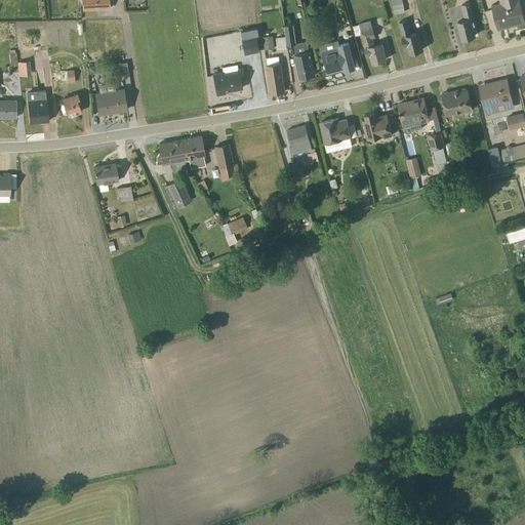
[(80,0),(82,11),(110,9),(109,0),(80,0)]
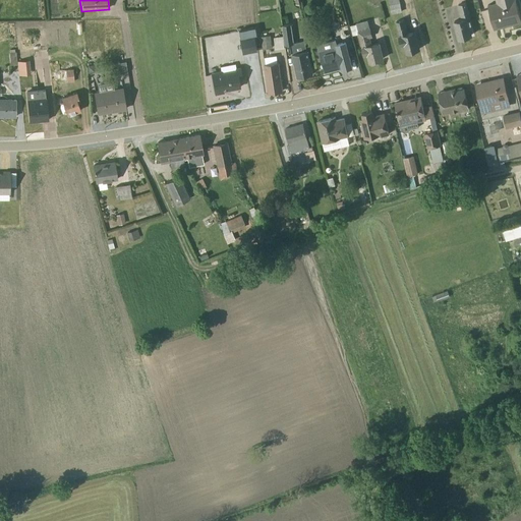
[(398,0),(387,0),(391,14),(401,12),(398,0)]
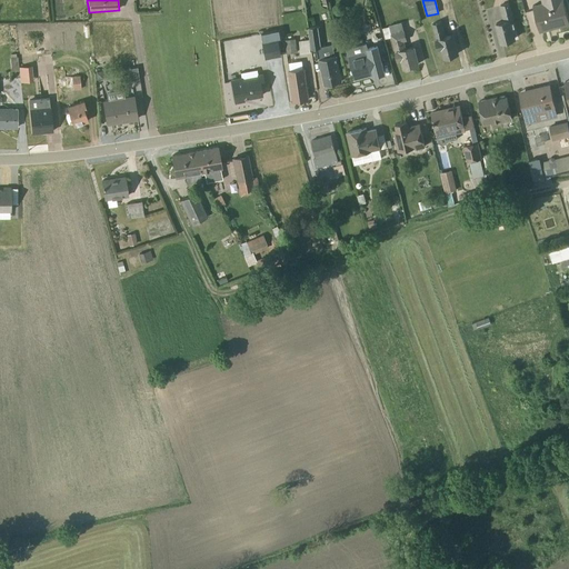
[(568,25),(568,23),(562,0),(540,0),(541,3),(532,6),(539,32),(568,25)]
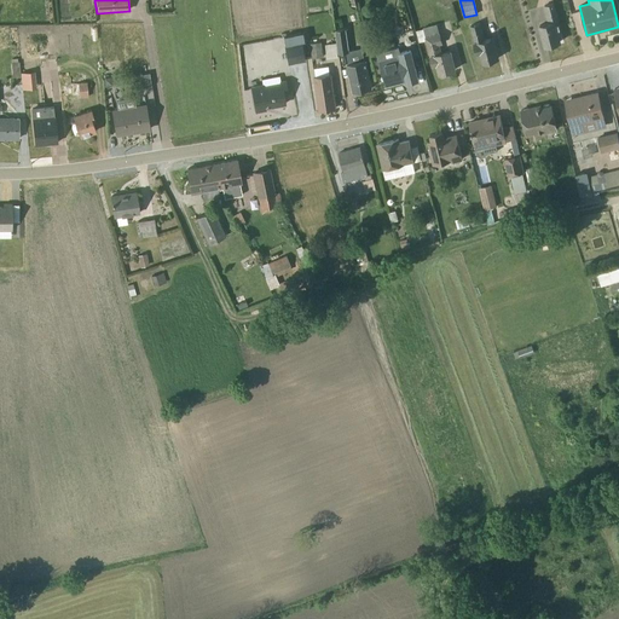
[(539,25),(545,46),(560,42),(557,33),(560,32),(553,4),(543,6),(548,23),(539,25)]
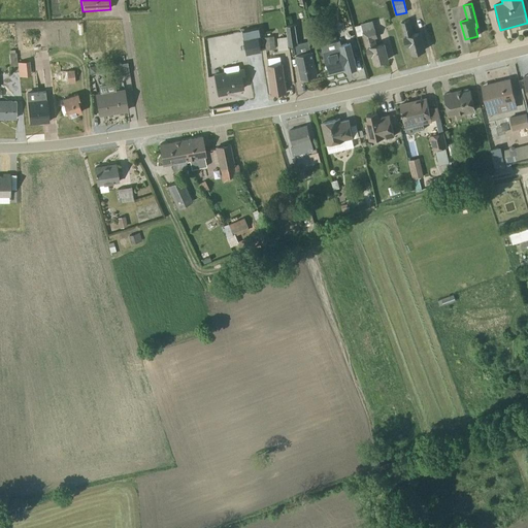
[(411,54),(425,50),(420,31),(413,33),(409,20),(400,23),(404,35),(403,36),(406,45),(409,45),(411,54)]
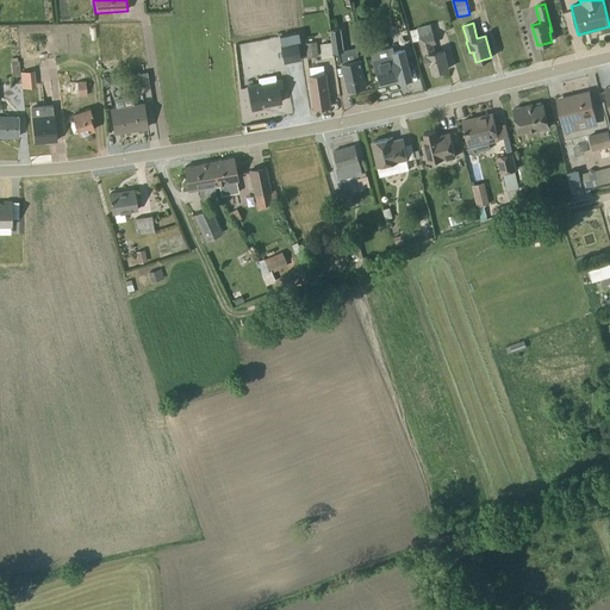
[(433,73),(448,69),(443,50),(443,49),(435,51),(433,44),(436,44),(433,32),(430,24),(417,27),(416,29),(410,31),(412,42),(419,41),(427,64),(430,64),(433,73)]
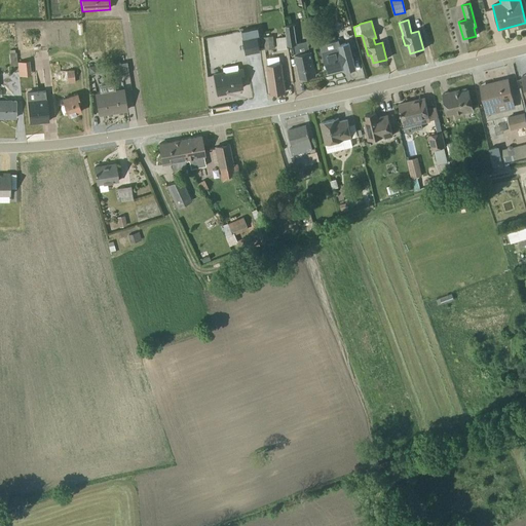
[(296,44),(294,24),(285,25),(288,45),(296,44)]
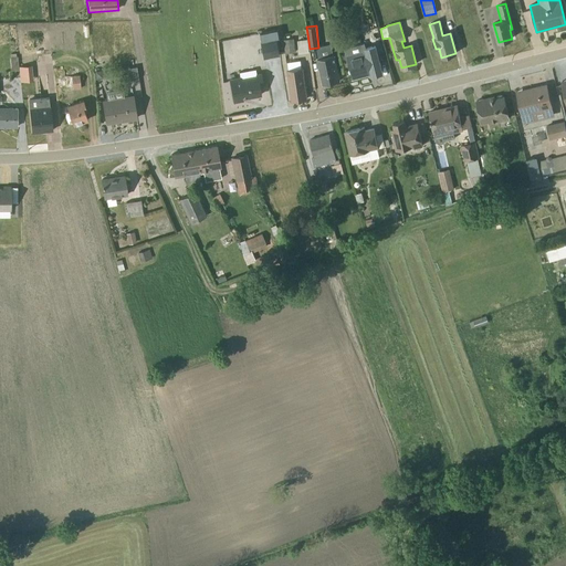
[(259,35),(263,59),(280,55),(276,40),(279,39),(278,32),(259,35)]
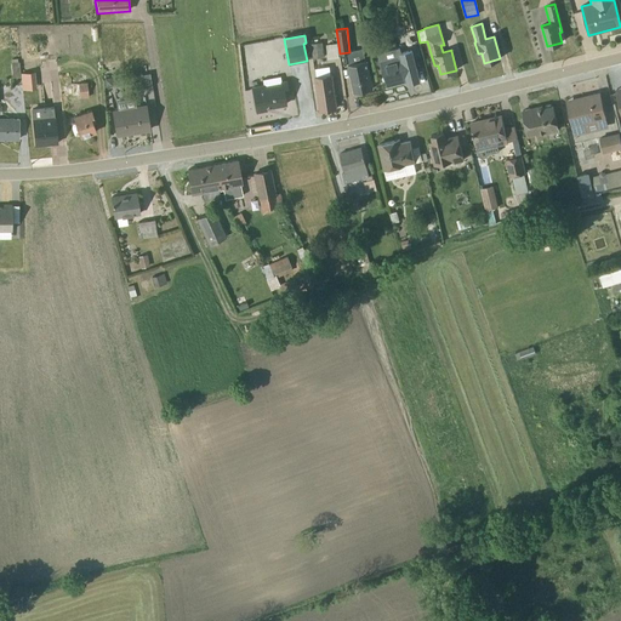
[(322,43),(311,44),(313,58),(324,57),(322,43)]
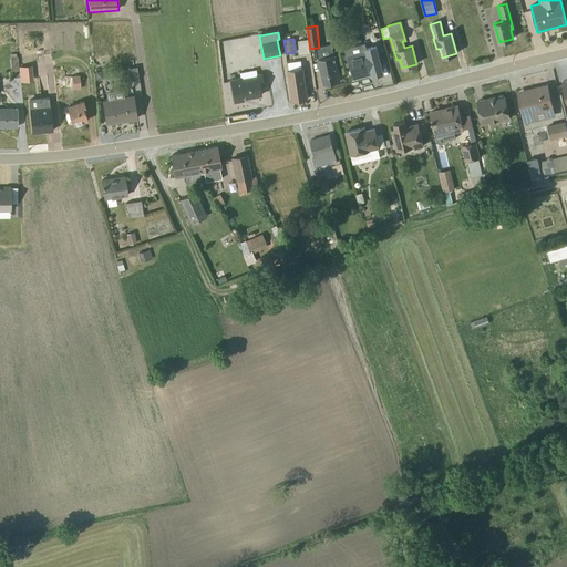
[(298,41),(299,53),(309,52),(307,40),(298,41)]
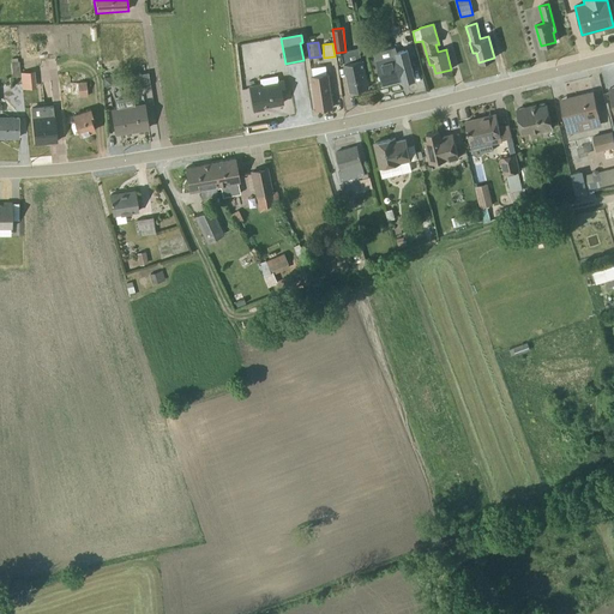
[(395,47),(375,52),(384,84),(403,79),(404,82),(414,79),(407,49),(396,52),(395,47)]
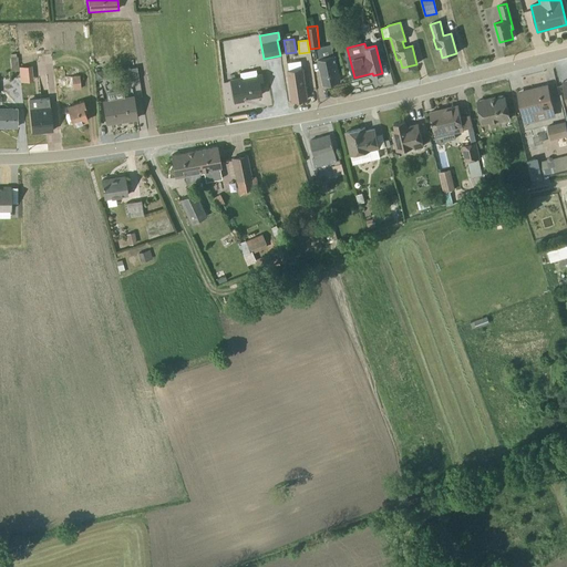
[(318,59),(323,84),(340,81),(334,55),(318,59)]
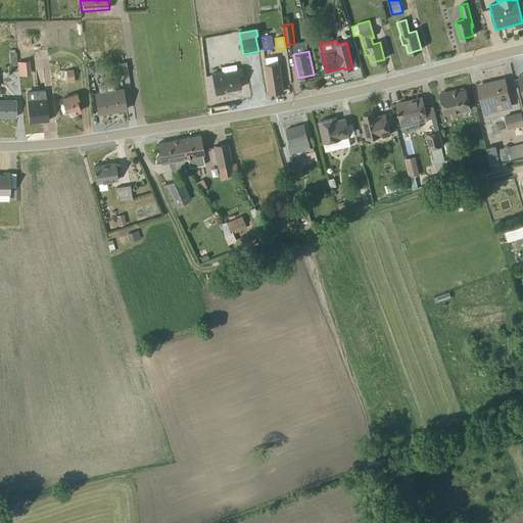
[(18,75),(30,75),(29,59),(17,60),(18,75)]
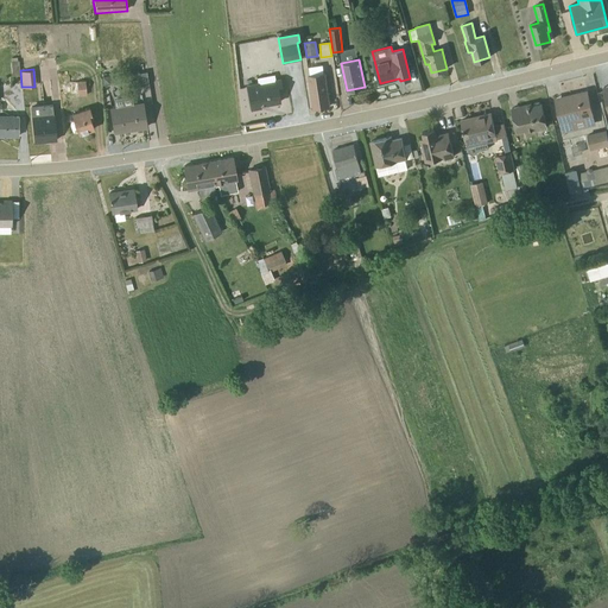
[(149,84),(146,71),(137,74),(139,87),(149,84)]
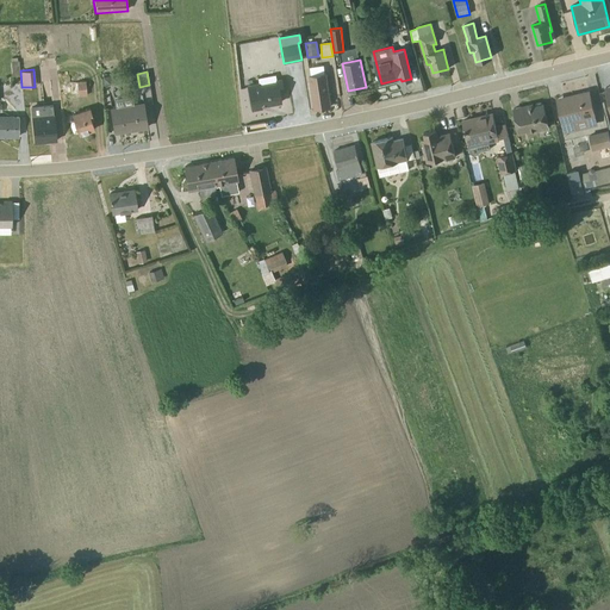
[(325,74),(309,75),(315,110),(330,107),(325,74)]
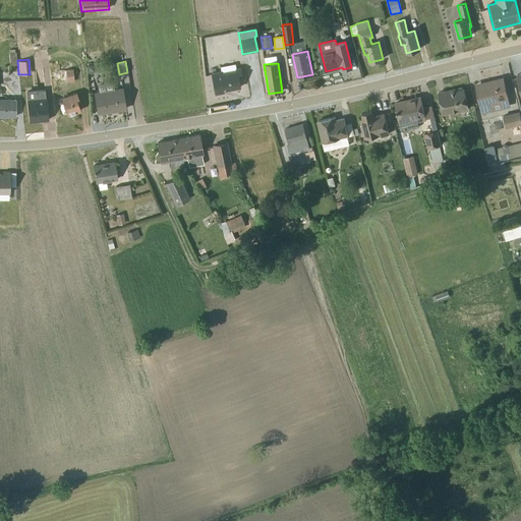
[(53,72),(54,79),(59,79),(60,82),(73,80),(72,69),(71,69),(71,64),(63,64),(63,70),(59,70),(59,72),(53,72)]
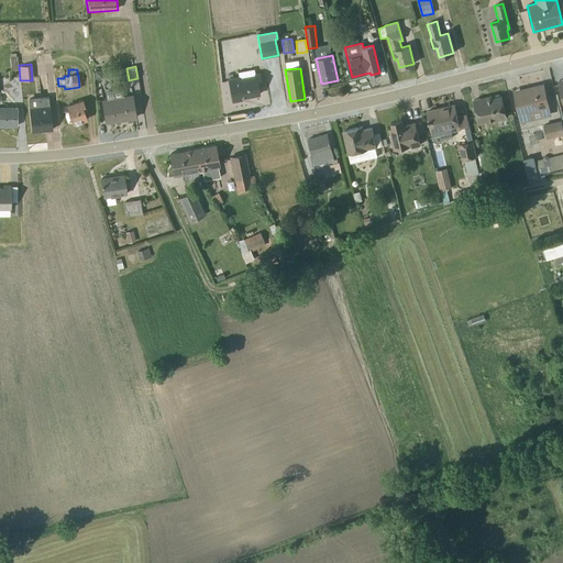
[(228,78),(232,101),(241,100),(241,98),(258,95),(257,85),(261,85),(258,73),(253,74),(254,76),(239,78),(239,76),(228,78)]
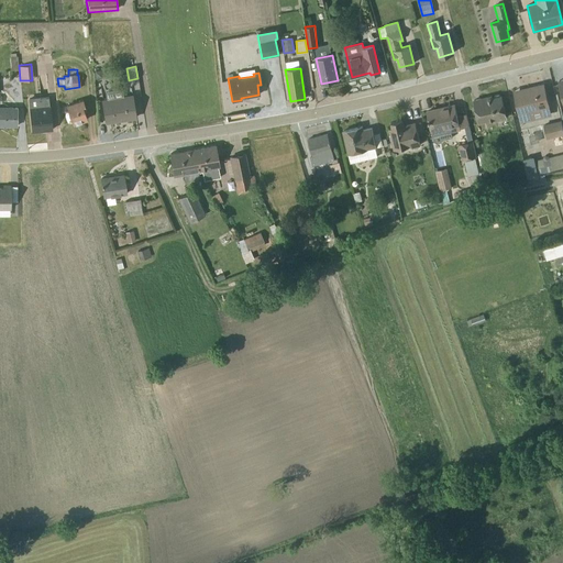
[(514,91),(520,123),(551,116),(543,85),(514,91)]
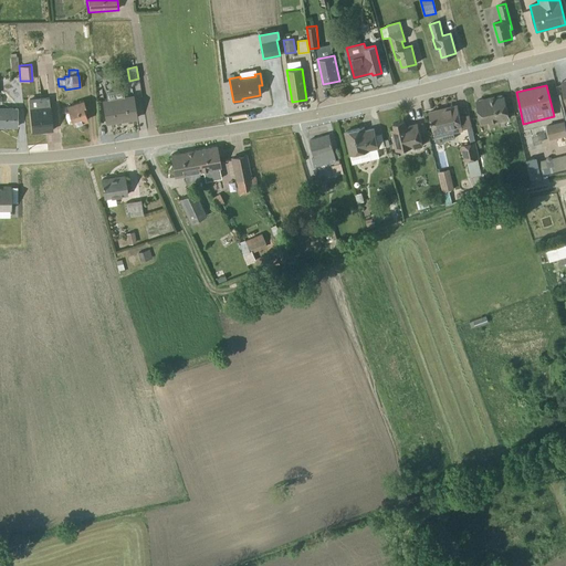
[(123,88),(105,91),(106,98),(103,100),(106,122),(136,118),(133,95),(124,96),(123,88)]
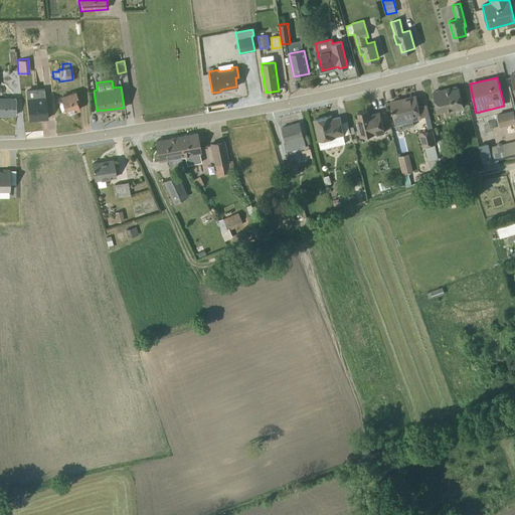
[(445,111),(445,113),(463,109),(458,89),(456,87),(452,88),(451,90),(451,91),(450,90),(450,89),(434,92),(438,112),(445,111)]
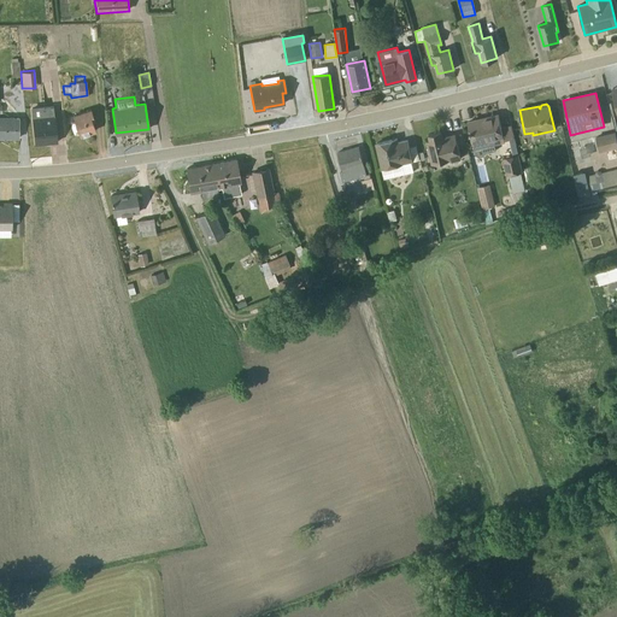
[(31,109),(35,144),(57,142),(53,106),(31,109)]
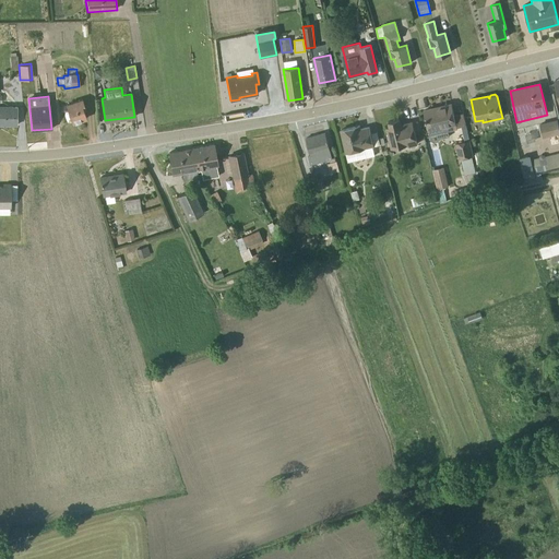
[(85,109),(81,98),(66,104),(66,106),(52,110),(58,128),(85,119),(83,110),(85,109)]
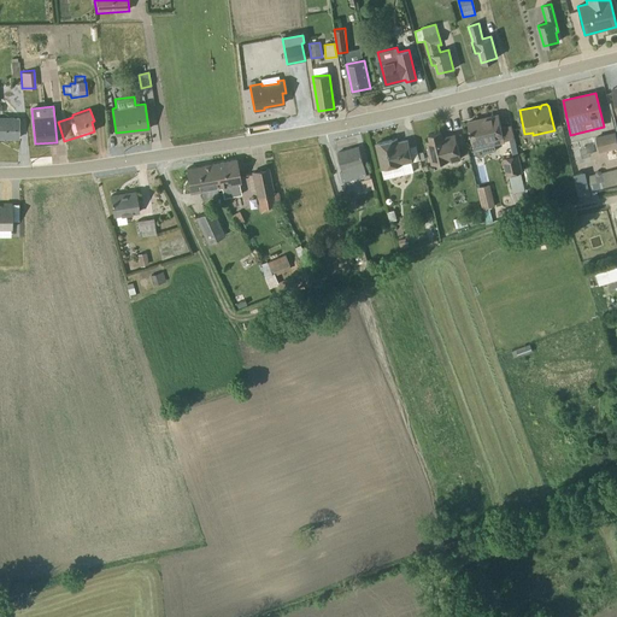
[(468,122),(475,154),(479,157),(483,156),(486,153),(485,151),(494,148),(494,145),(505,142),(504,140),(513,139),(511,125),(500,127),(498,116),(468,122)]
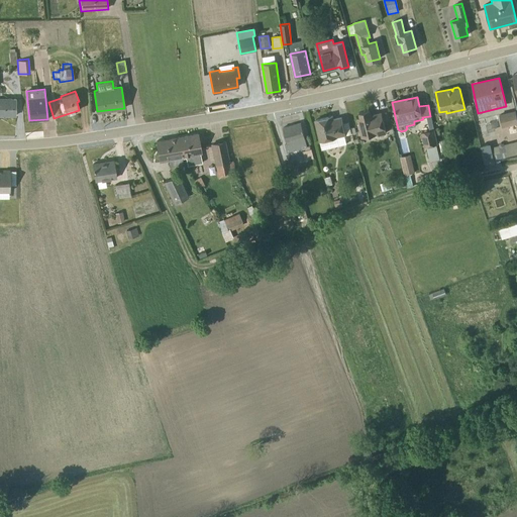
[(0,98),(0,115),(15,116),(15,98),(0,98)]
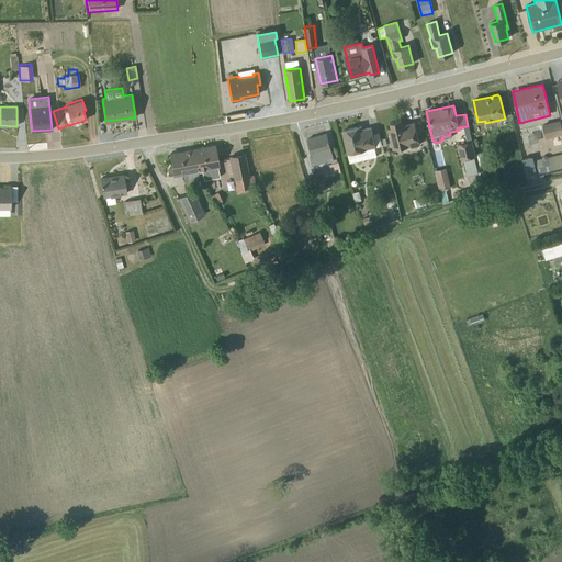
[(401,120),(390,123),(391,127),(388,128),(393,149),(409,146),(409,147),(419,145),(414,123),(402,125),(401,120)]
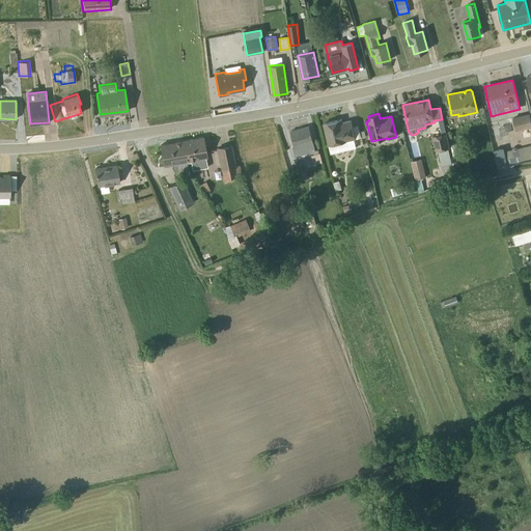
[(530,126),(530,121),(529,113),(513,117),(515,130),(530,126)]
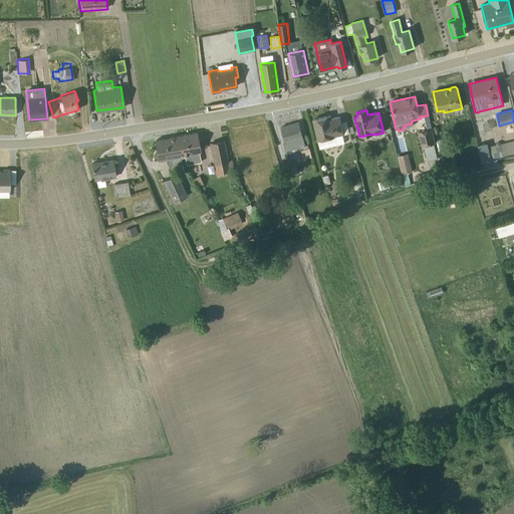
[(319,149),(343,144),(342,136),(349,134),(346,121),(340,122),(338,116),(331,118),(330,115),(313,119),(319,149)]
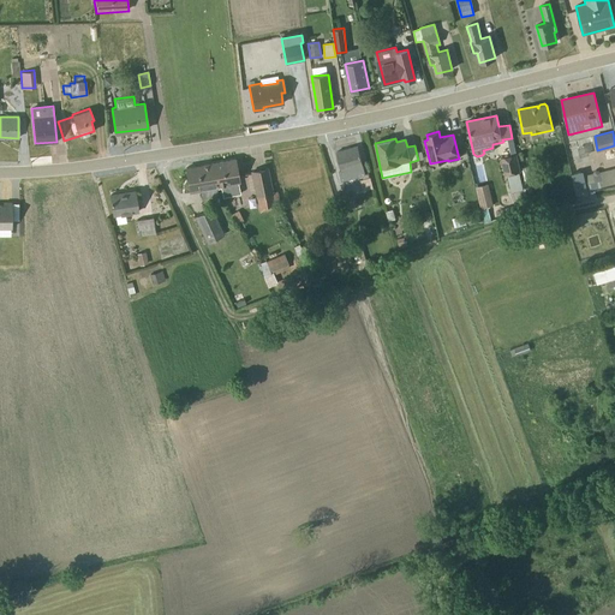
[(357,147),(336,153),(341,171),(339,172),(341,181),(352,179),(352,181),(356,180),(354,178),(362,175),(363,180),(359,180),(363,191),(372,189),(366,169),(364,171),(357,147)]
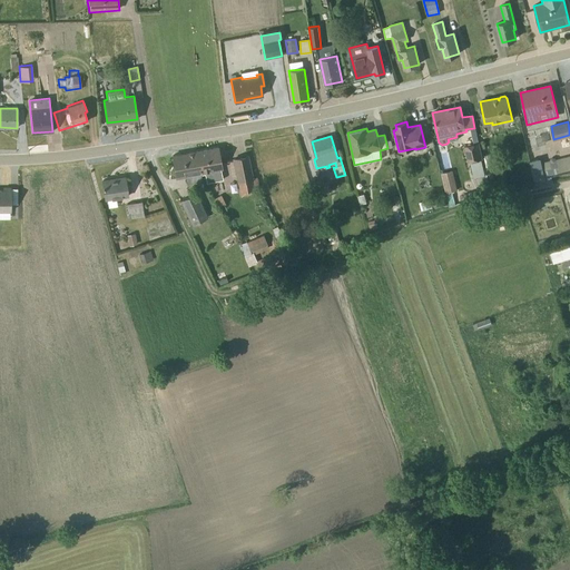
[(543,136),(531,138),(533,150),(546,148),(543,136)]
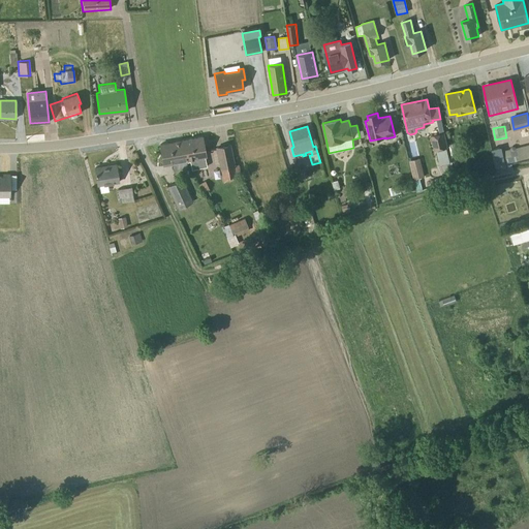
[(443,131),(430,134),(434,151),(436,150),(439,164),(449,162),(446,148),(447,148),(443,131)]
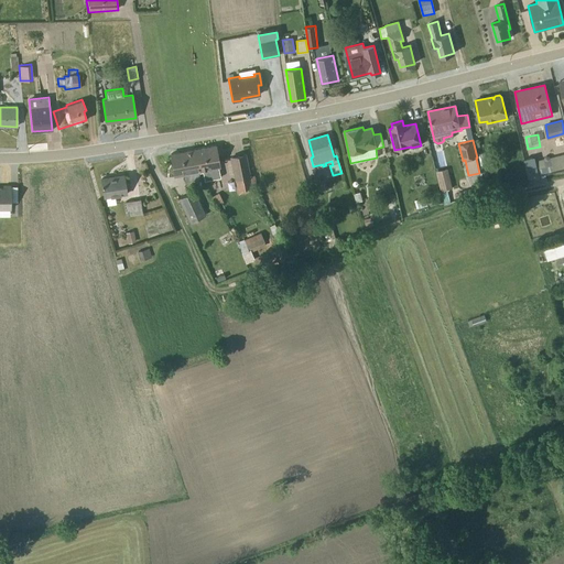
[(204,181),(220,177),(218,167),(219,167),(215,147),(194,150),(198,173),(203,172),(204,181)]
